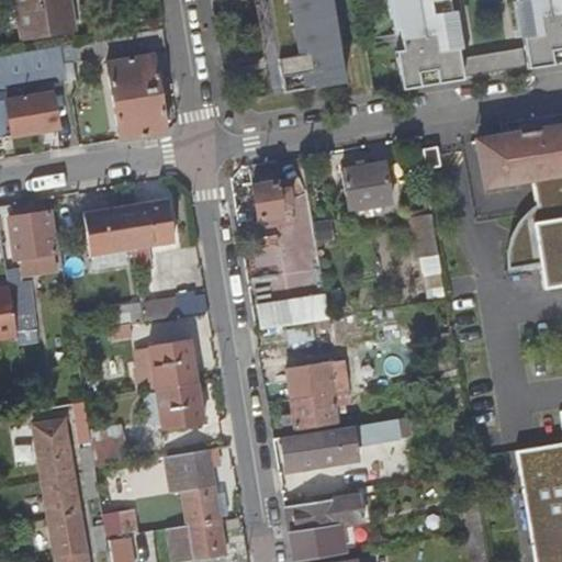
[(62,0),(18,0),(24,35),(67,29),(62,0)]
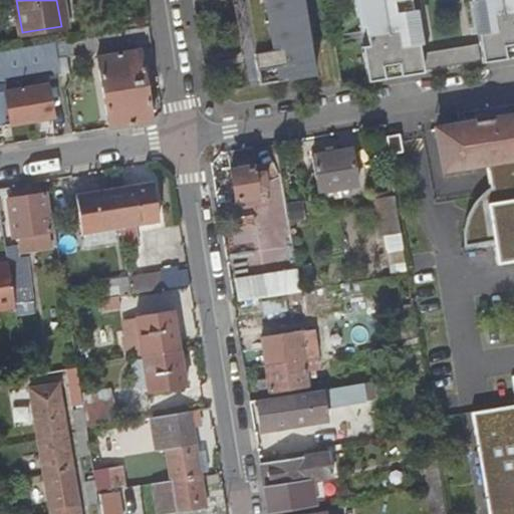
[(245,0),(233,0),(249,89),(260,88),(245,0)]
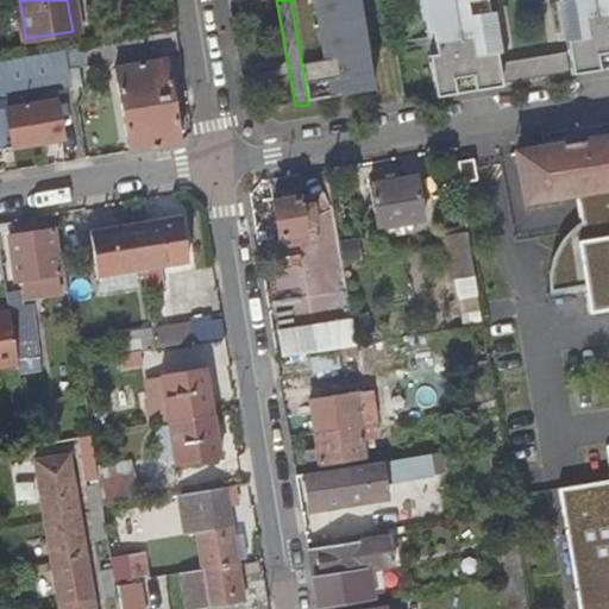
[(290,0),(308,105),(374,94),(358,0),(290,0)]
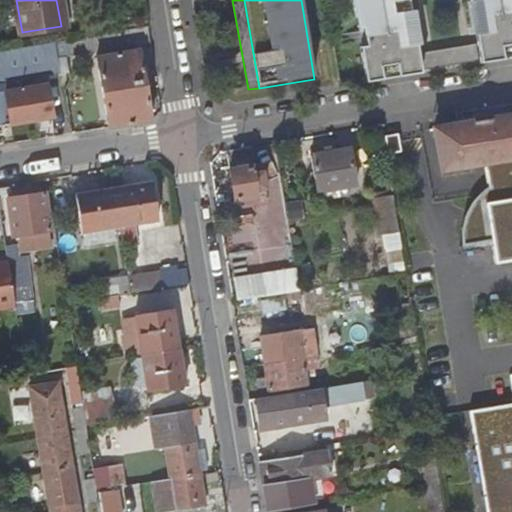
[(367,86),(421,77),(415,44),(398,47),(393,16),(410,13),(407,0),(352,0),(356,23),(365,21),(371,54),(362,55),(367,86)]
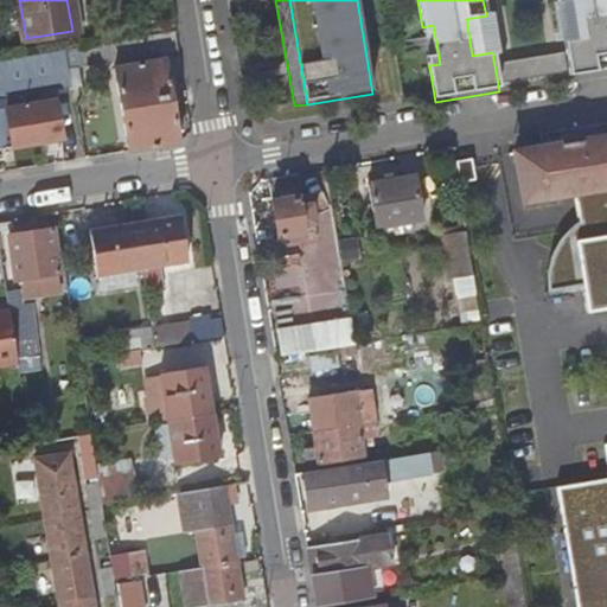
[(606,0),(555,0),(556,0),(558,0),(576,0),(582,37),(562,40),(569,81),(606,74),(606,0)]
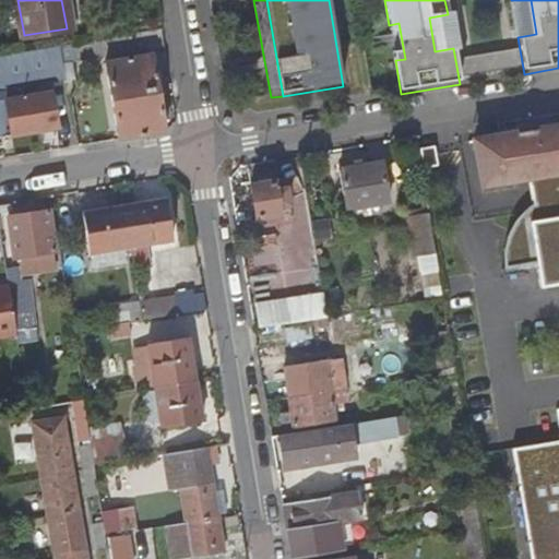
[(531,0),(514,0),(512,0),(518,37),(536,34),(531,0)]
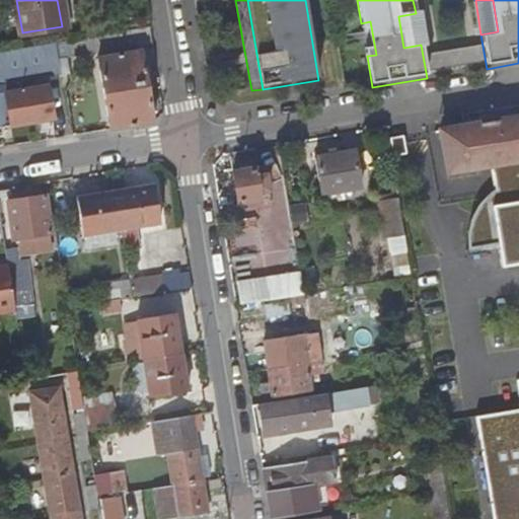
[(416,13),(398,16),(403,48),(421,45),(416,13)]
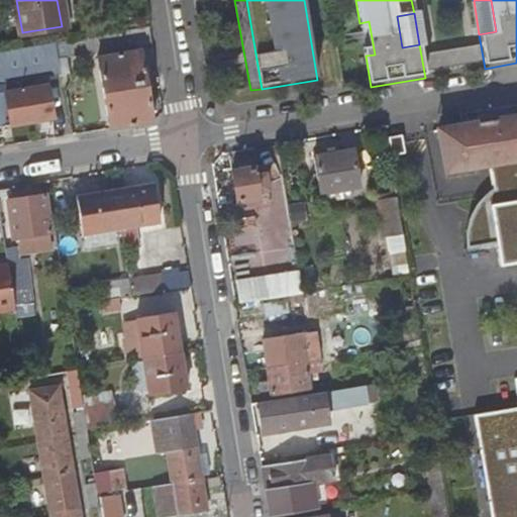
[(0,125),(55,117),(49,88),(17,93),(14,79),(62,72),(59,49),(69,47),(70,56),(154,41),(151,26),(0,49),(0,125)]
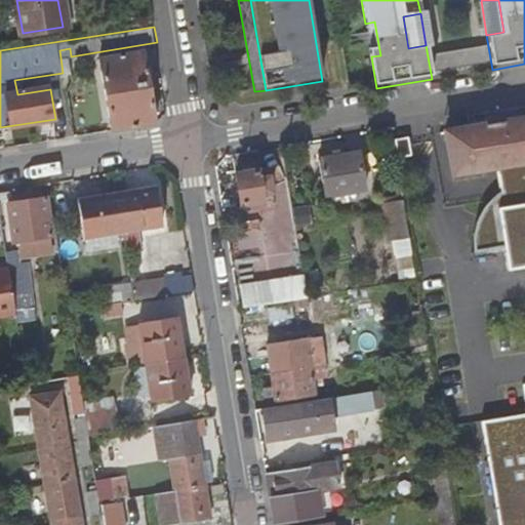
[(103,57),(114,129),(157,123),(145,50),(103,57)]
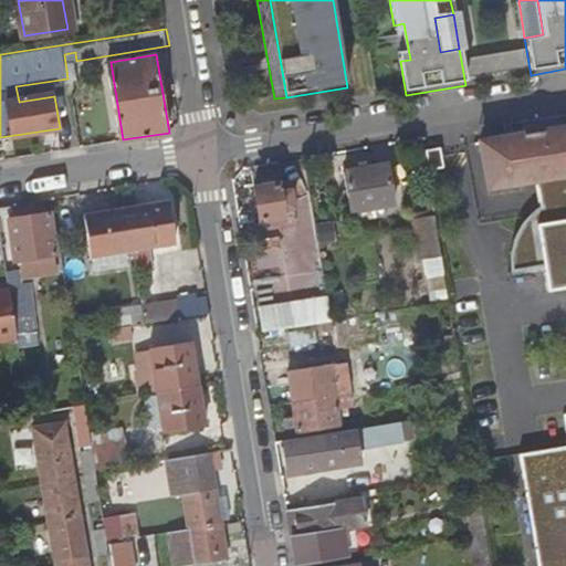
[(464,67),(468,85),(528,75),(525,58),(464,67)]
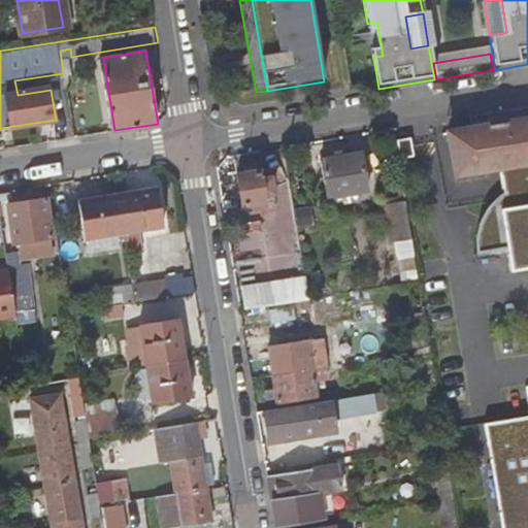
[(520,196),(504,199),(501,199),(495,206),(489,215),(485,225),(482,234),(481,243),(480,253),(481,257),(510,253),(514,275),(527,273),(527,122),(450,135),(457,178),(500,171),(516,169),(520,196)]
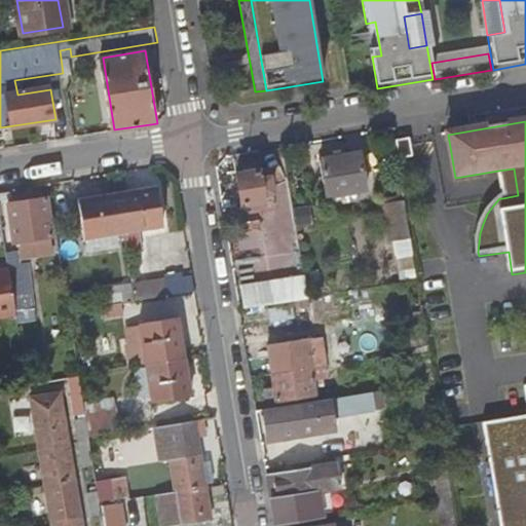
[(413,138),(398,141),(402,163),(417,161),(413,138)]
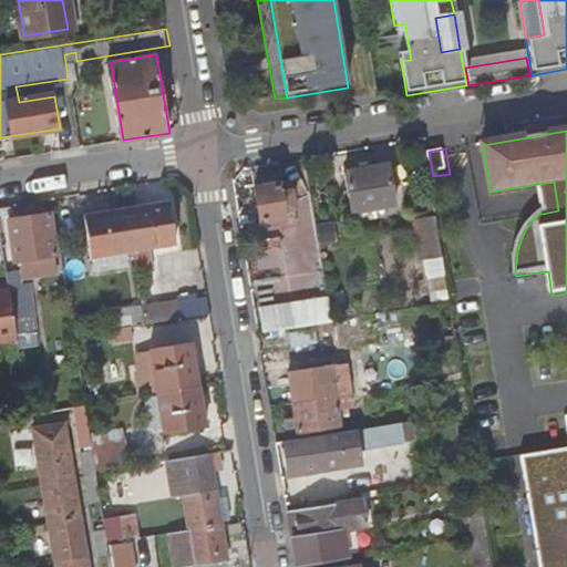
[(389,167),(346,174),(351,215),(395,208),(389,167)]
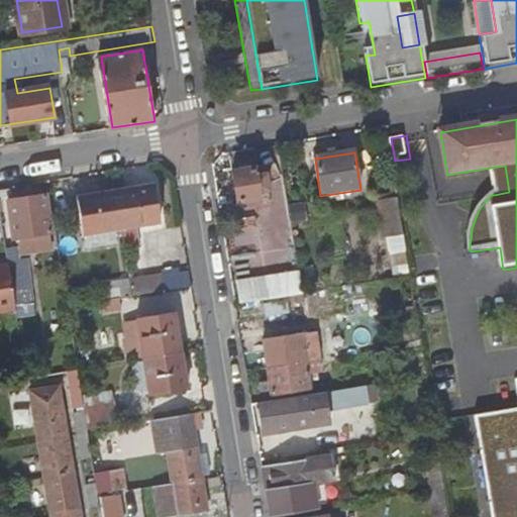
[(505,166),(490,168),(494,195),(509,192),(505,166)]
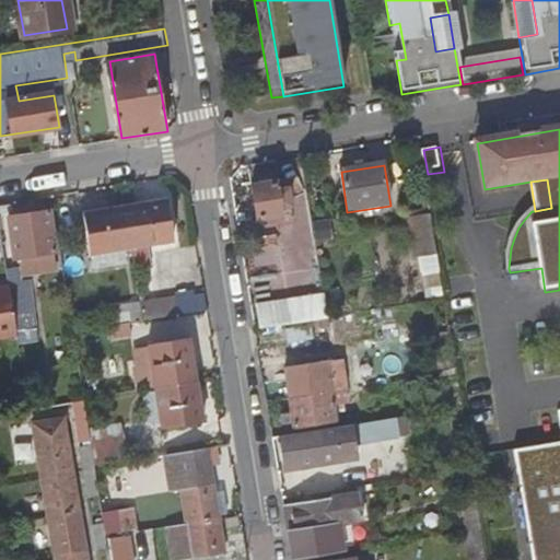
[(293,224),(287,182),(253,187),(258,220),(265,220),(266,229),(293,224)]
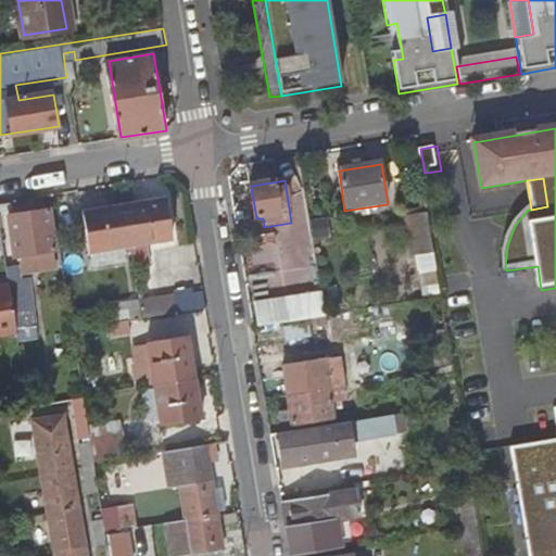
[(168,200),(125,207),(130,247),(175,239),(168,200)]
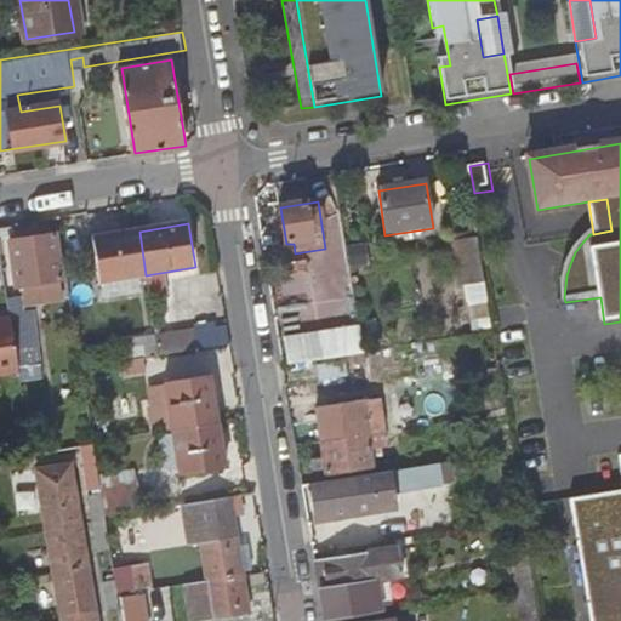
[(102,283),(146,275),(140,232),(93,239),(102,283)]
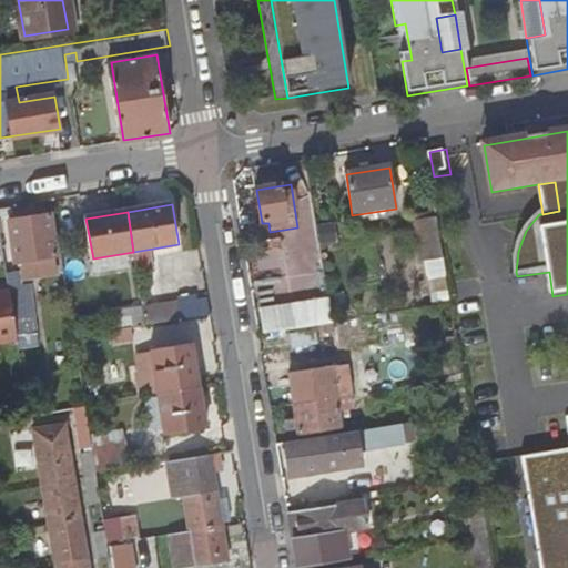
[(50,214),(11,220),(19,261),(57,255),(50,214)]
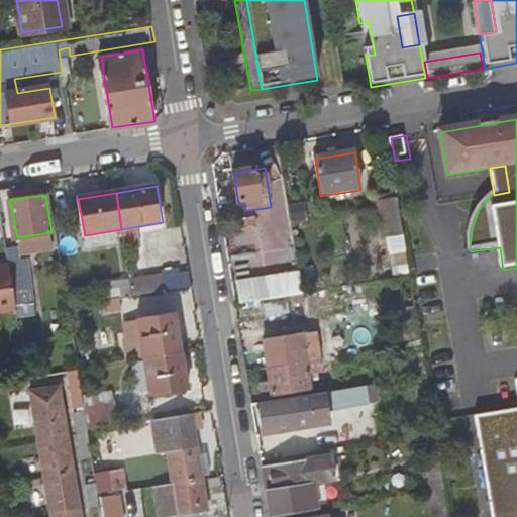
[(389,243),(407,240),(401,203),(383,206),(389,243)]
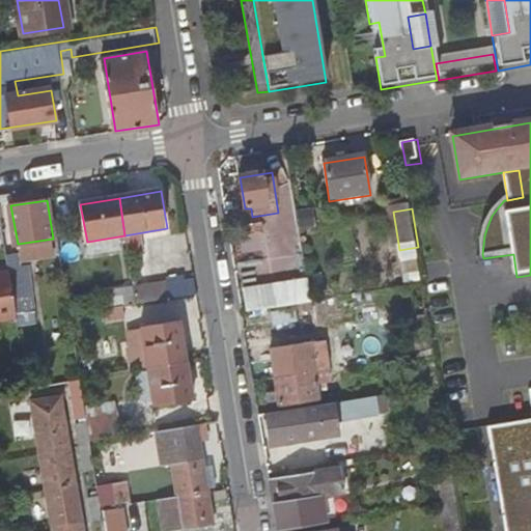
[(120,251),(118,236),(88,242),(90,256),(120,251)]
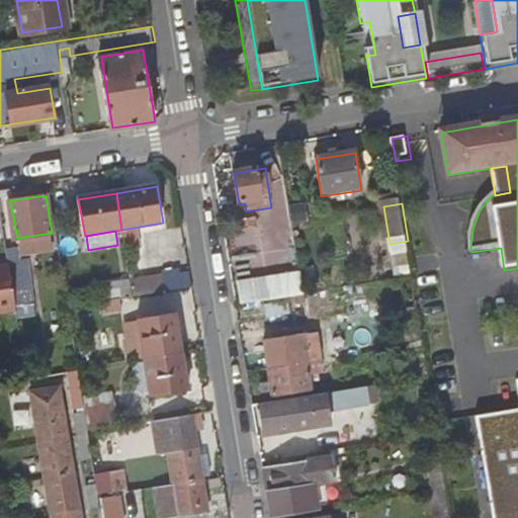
[(5,245),(8,265),(13,292),(19,291),(15,261),(29,258),(26,242),(5,245)]
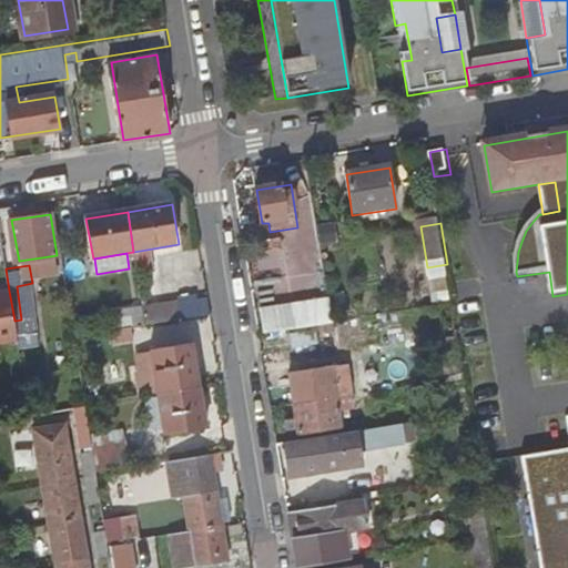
[(0,342),(17,340),(14,321),(9,291),(0,292),(0,342)]
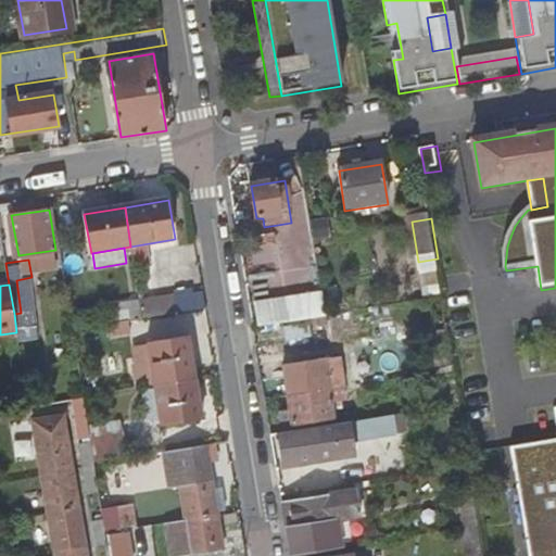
[(141,317),(177,311),(175,295),(139,301),(141,317)]
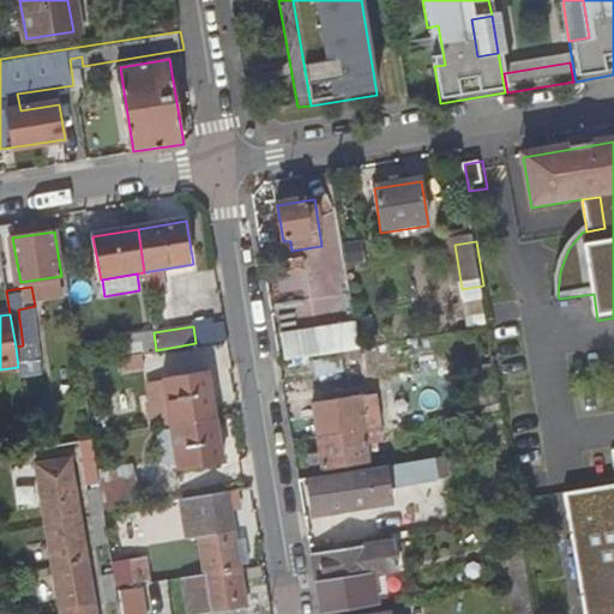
[(282,333),(287,360),(313,355),(308,329),(282,333)]
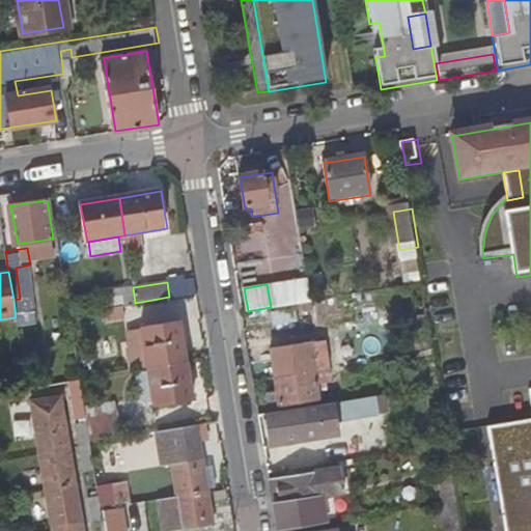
[(135,303),(133,287),(102,291),(105,308),(121,305),(135,303)]
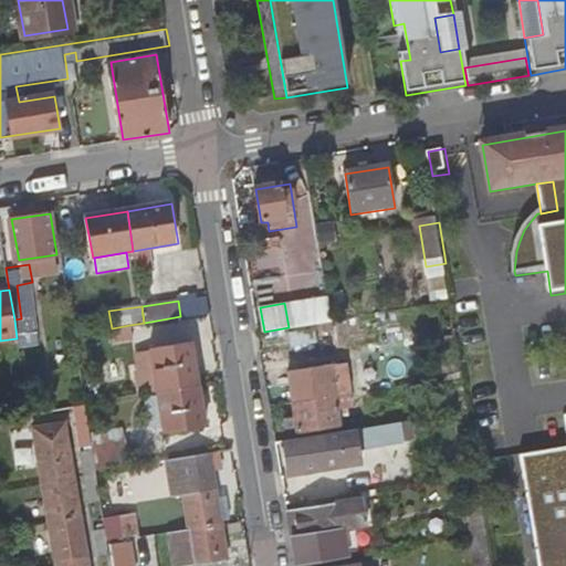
[(112,328),(96,331),(98,344),(132,338),(129,325),(112,328)]
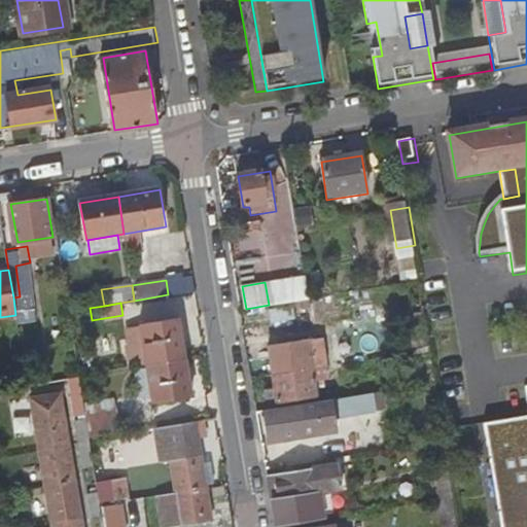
[(271,309),(273,321),(296,318),(294,306),(271,309)]
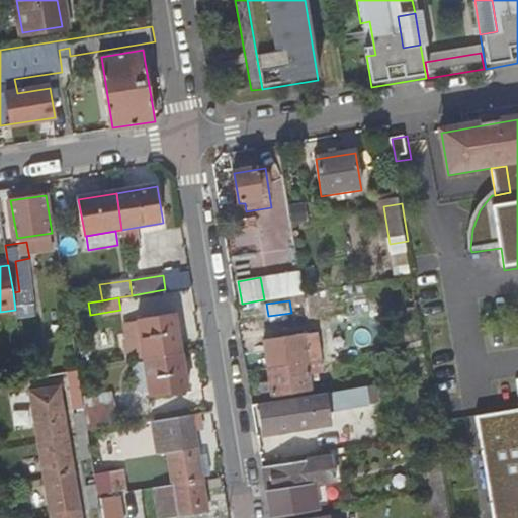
[(130,359),(147,357),(183,351),(176,314),(141,320),(146,350),(128,352),(130,359)]
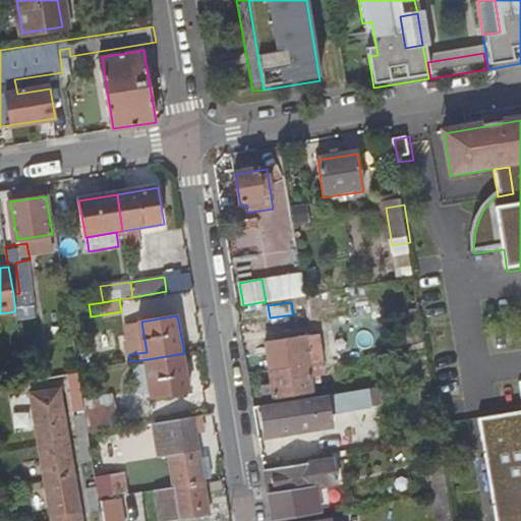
[(129,354),(147,352),(141,322),(124,324),(129,354)]
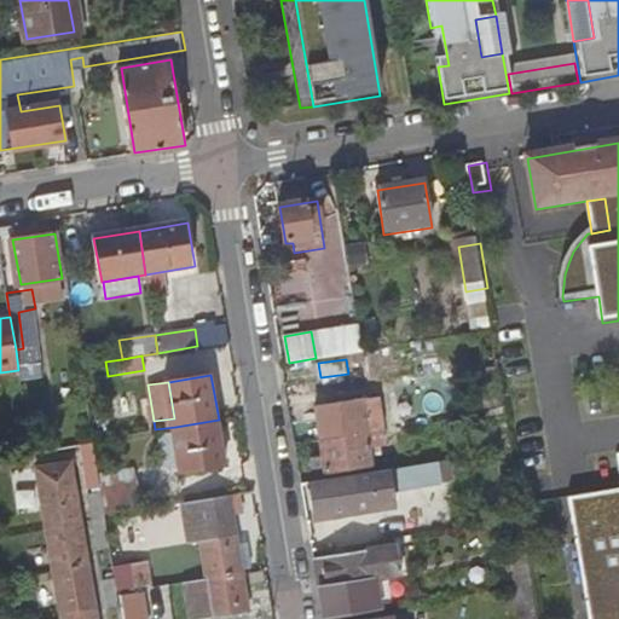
[(382,433),(377,400),(313,409),(322,460),(312,461),(313,473),(324,470),(324,474),(370,467),(369,455),(380,452),(377,441),(368,443),(366,435),(382,433)]
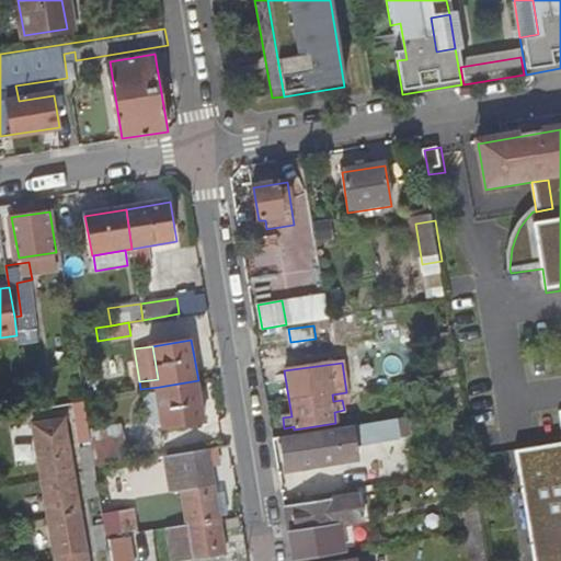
[(205,423),(198,380),(159,387),(160,392),(149,395),(153,422),(164,421),(165,430),(205,423)]
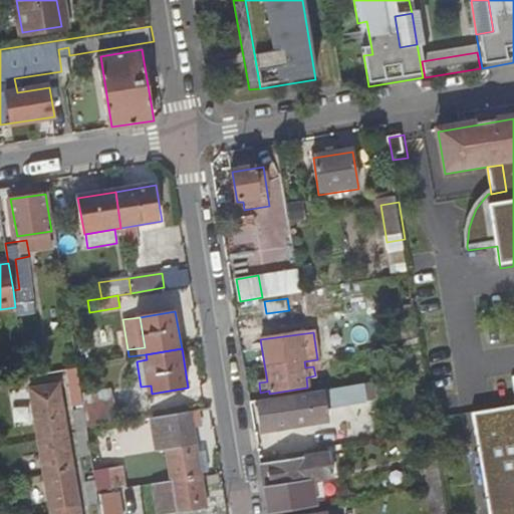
[(371,381),(362,382),(364,402),(373,401),(371,381)]
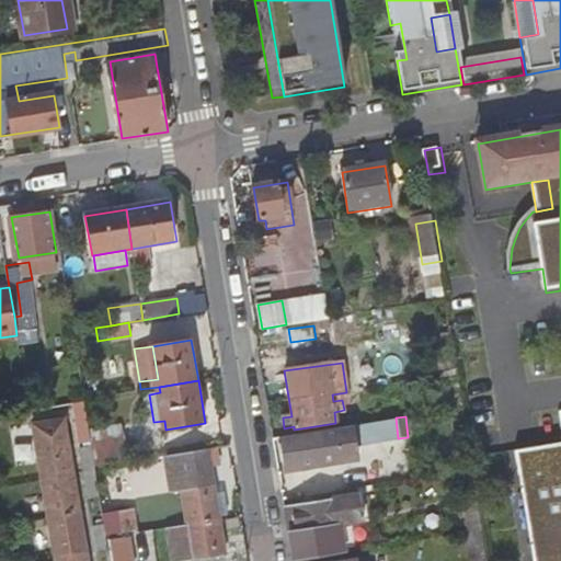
[(398,438),(396,418),(288,435),(289,443),(282,444),(286,469),(297,468),(312,465),(354,458),(352,446),(398,438)]
